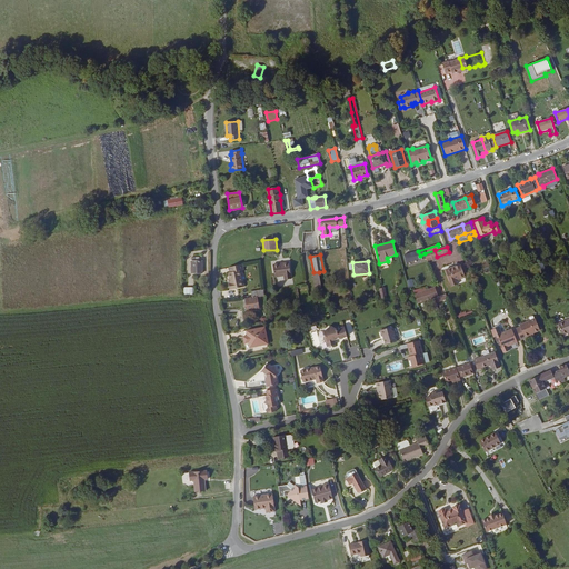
[(291,279),(289,262),(273,265),(275,277),(285,276),(285,280),(291,279)]
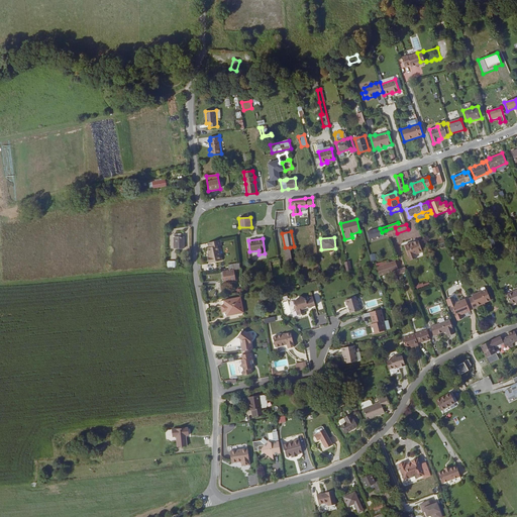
[(208,256),(210,264),(222,261),(221,254),(220,254),(218,246),(221,245),(220,240),(208,242),(209,247),(208,248),(209,253),(209,256),(208,256)]
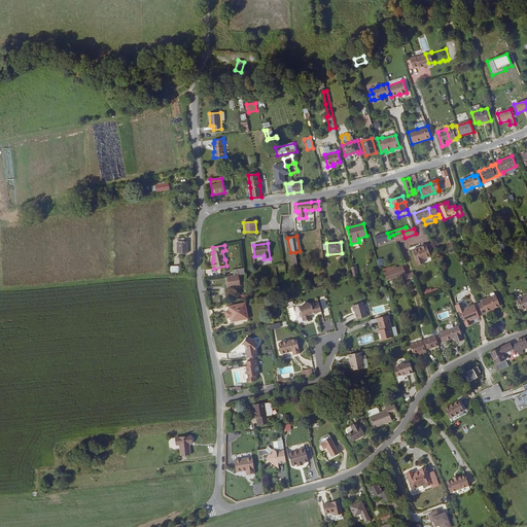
[(417,261),(430,256),(426,245),(413,250),(417,261)]
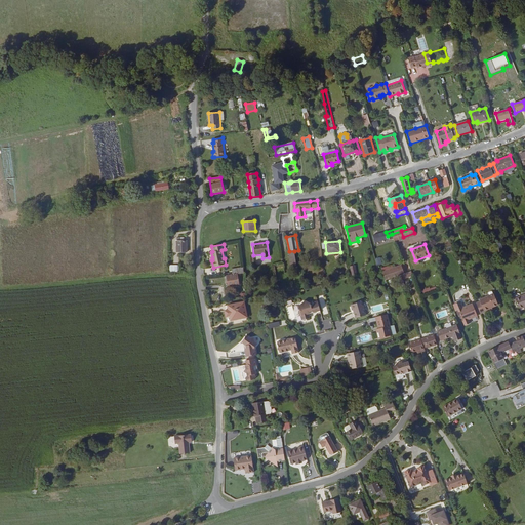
[(177,252),(176,252),(177,263),(188,263),(187,251),(184,251),(183,247),(177,248),(177,252)]
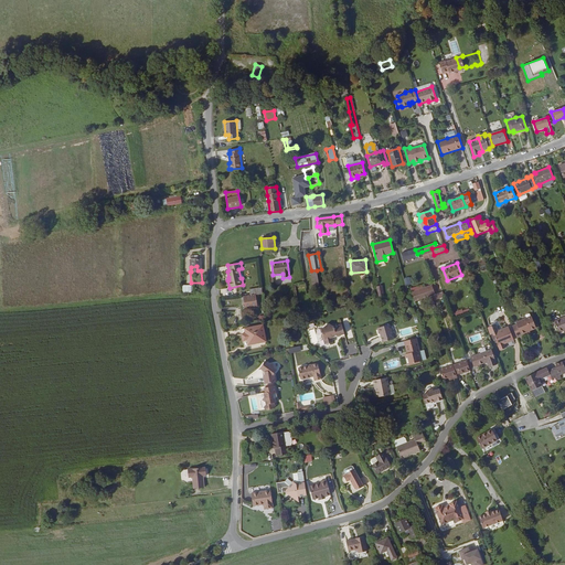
[(243,297),(245,309),(257,307),(256,295),(263,294),(263,291),(262,287),(249,289),(251,296),(243,297)]
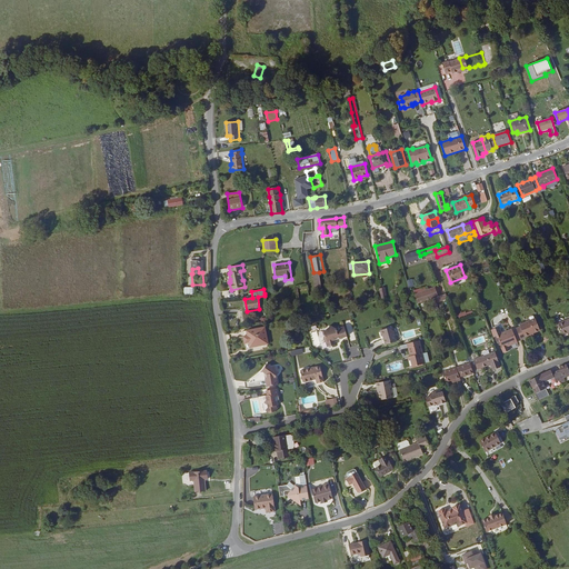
[(447,299),(446,293),(432,299),(433,303),(447,299)]
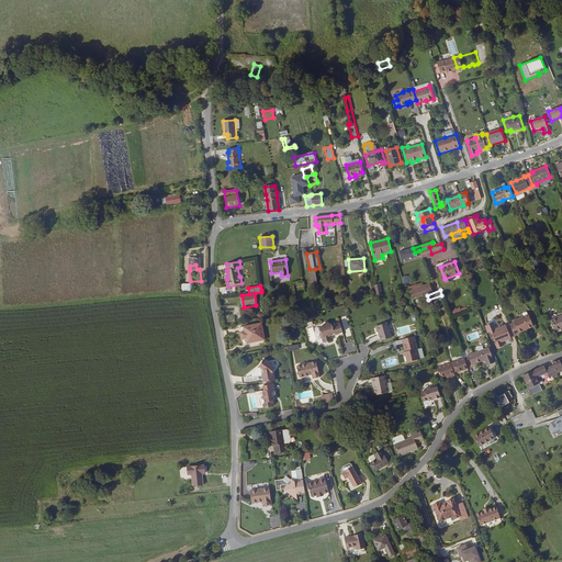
[(561,311),(561,314),(551,319),(555,332),(561,329),(561,328),(561,311)]
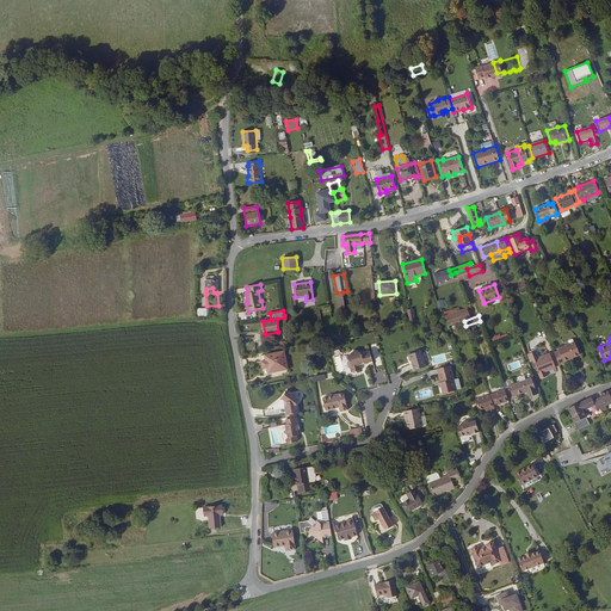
[(580,355),(574,341),(559,349),(559,351),(554,352),(560,365),(565,363),(565,362),(573,358),(580,355)]
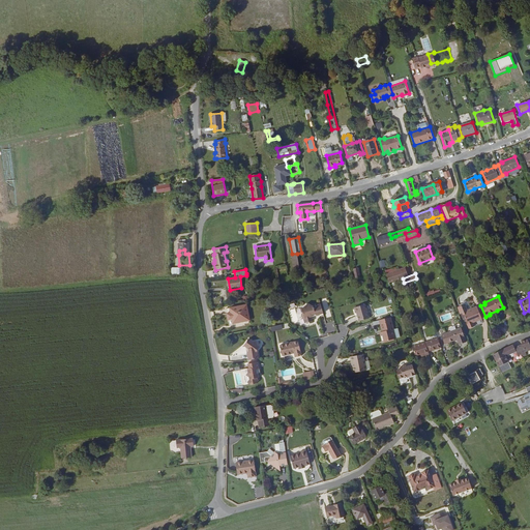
[(326,298),(322,299),(326,318),(331,317),(326,298)]
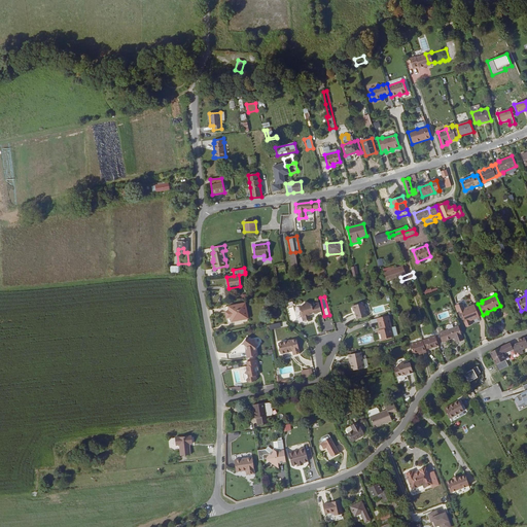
[(314,315),(320,312),(317,303),(310,305),(305,302),(303,306),(299,307),(300,312),(297,314),(299,317),(302,318),(303,322),(311,320),(309,316),(309,314),(313,313),(314,315)]
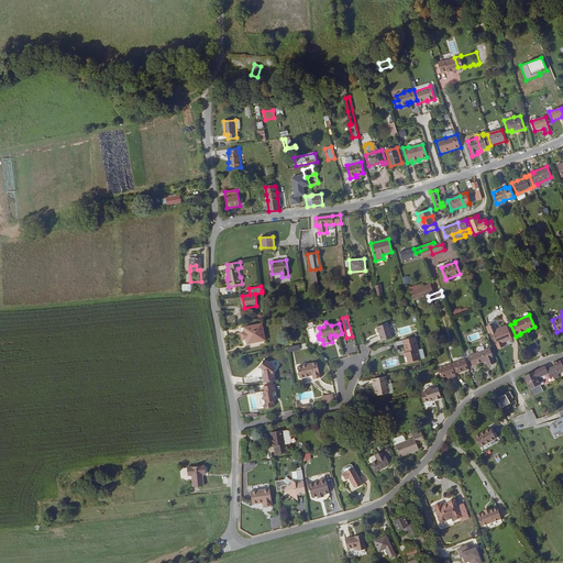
[(262,323),(244,328),(245,332),(241,333),(242,340),(246,339),(247,344),(254,343),(254,341),(258,340),(258,342),(265,341),(262,323)]
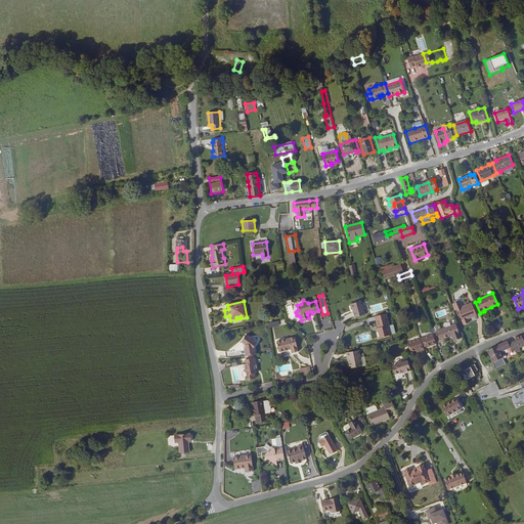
[(365,315),(361,301),(350,304),(351,309),(352,309),(355,317),(365,315)]
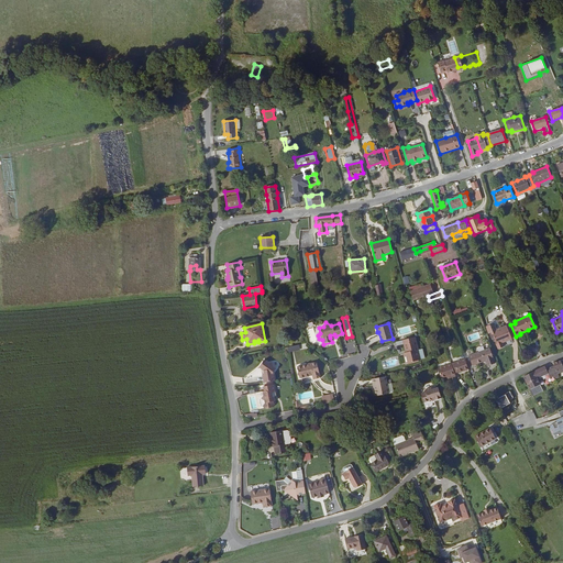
[(497,345),(512,339),(507,327),(497,331),(496,330),(490,332),(497,345)]
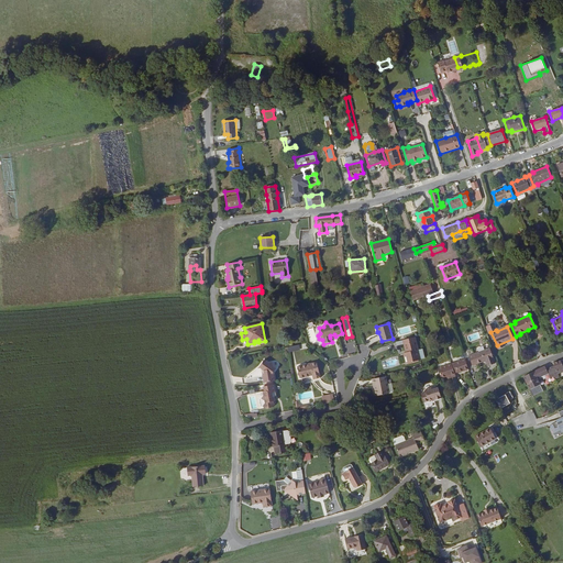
[(406,363),(420,360),(415,337),(403,340),(406,352),(407,354),(404,355),(406,363)]
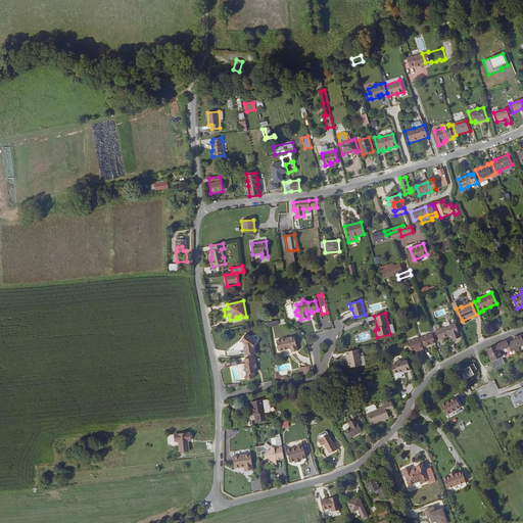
[(460,337),(455,323),(435,330),(439,340),(450,335),(453,340),(460,337)]
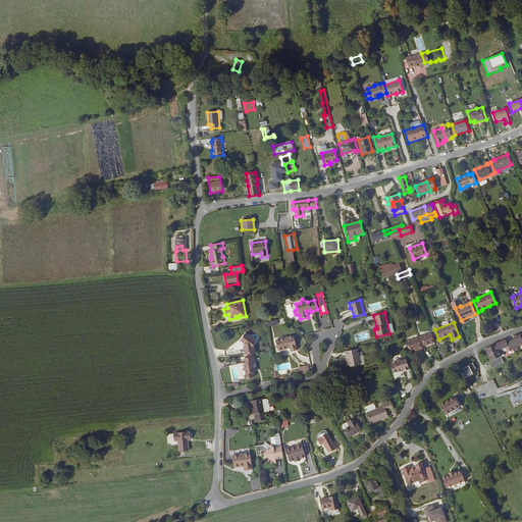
[(253,335),(249,336),(246,333),(240,341),(242,342),(245,344),(245,346),(243,348),(244,355),(255,353),(254,346),(256,342),(254,340),(253,335)]
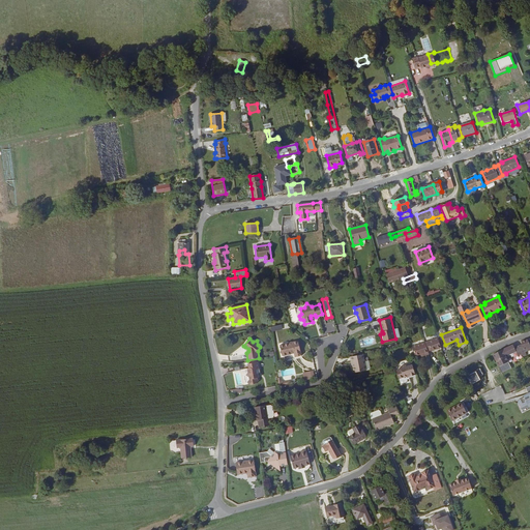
[(438,339),(424,343),(428,351),(431,350),(432,351),(441,348),(438,339)]
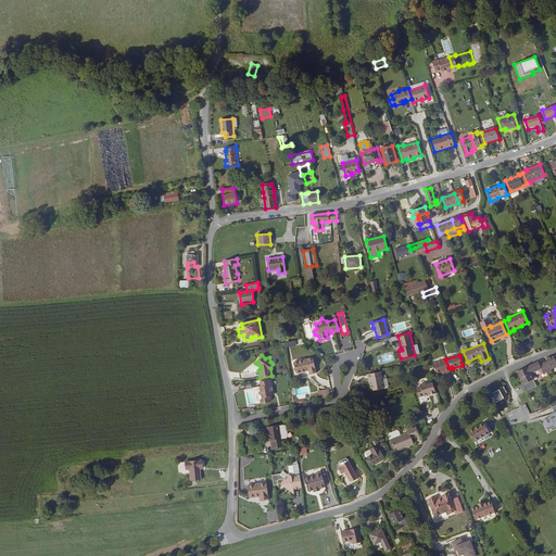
[(544,363),(547,370),(551,369),(555,367),(555,355),(546,358),(547,362),(544,363)]
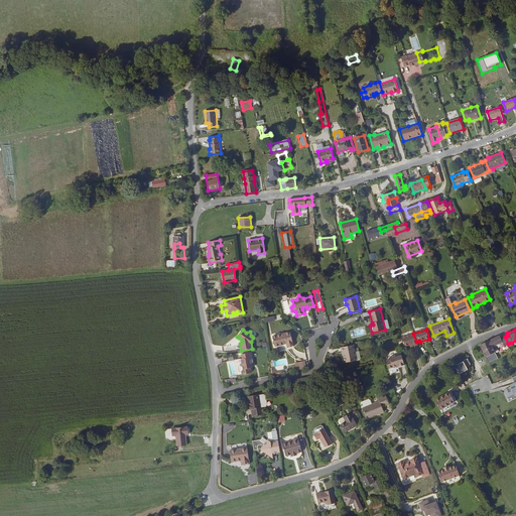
[(287,348),(293,346),(290,332),(272,336),(275,347),(286,344),(287,348)]
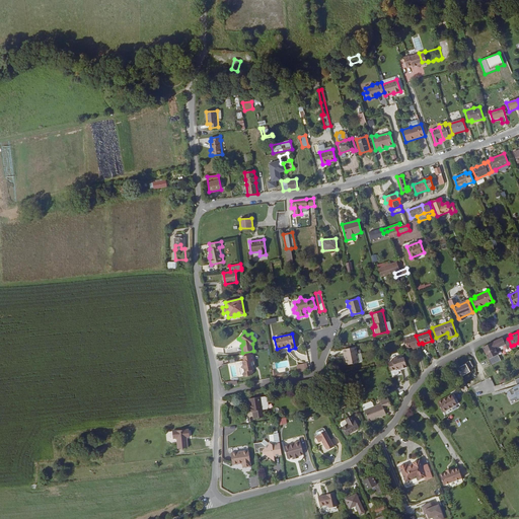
[(416,336),(403,340),(406,350),(412,348),(416,347),(417,348),(420,347),(419,344),(416,336)]
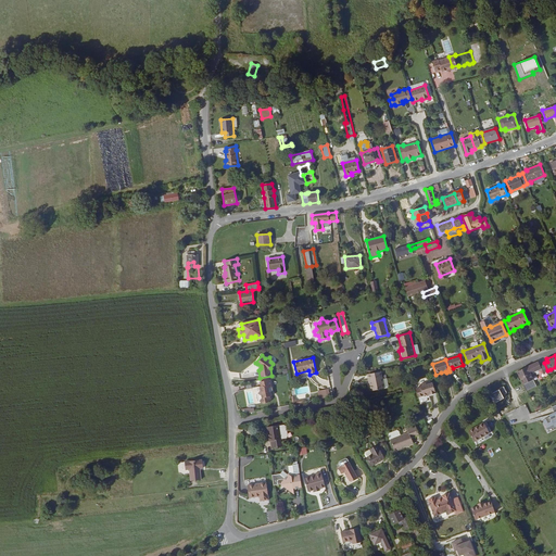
[(540,365),(538,362),(527,367),(517,371),(520,379),(527,391),(536,386),(533,379),(530,371),(534,371),(542,368),(540,365)]
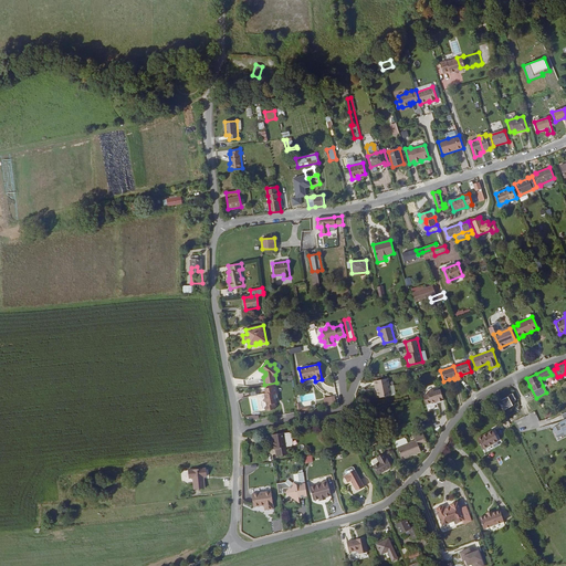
[(389,387),(388,378),(374,381),(376,390),(377,390),(378,398),(391,396),(389,387)]
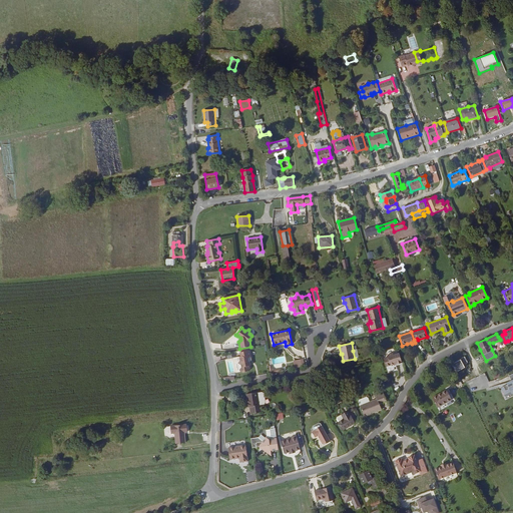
[(248,358),(251,357),(249,351),(239,352),(240,357),(239,357),(240,360),(238,363),(241,365),(241,368),(239,370),(242,372),(248,371),(249,369),(249,366),(250,366),(250,363),(248,361),(248,358)]
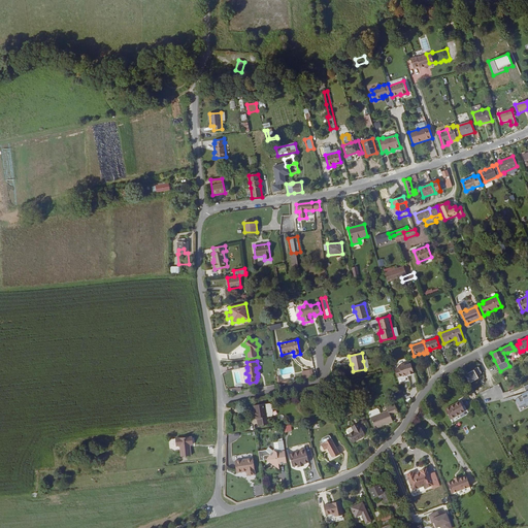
[(414,373),(410,363),(405,365),(404,363),(399,365),(400,368),(395,369),(398,377),(405,375),(408,374),(408,375),(414,373)]
